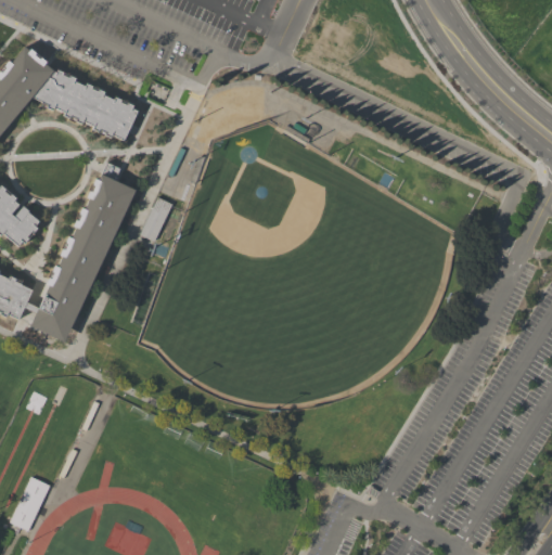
[(0,72),(1,71),(0,71),(4,65),(5,65),(10,61),(12,63),(25,46),(30,50),(31,49),(37,53),(38,52),(42,56),(42,57),(47,61),(46,63),(58,73),(59,69),(64,73),(65,71),(71,74),(71,75),(77,78),(75,81),(87,86),(88,82),(93,86),(94,85),(100,87),(100,89),(105,91),(104,94),(115,100),(116,97),(122,100),(124,98),(129,101),(128,102),(135,105),(132,107),(139,111),(125,140),(113,134),(112,138),(106,134),(104,136),(99,133),(100,131),(93,129),(94,126),(85,120),(82,124),(77,120),(76,123),(71,119),(71,117),(64,115),(66,112),(55,106),(54,110),(48,106),(47,108),(41,105),(43,102),(42,102),(42,101),(33,95),(0,134),(0,188),(2,185),(7,190),(8,189),(13,192),(12,193),(17,197),(15,201),(20,204),(12,214),(15,217),(24,206),(30,210),(29,213),(39,221),(36,226),(38,228),(35,233),(33,231),(27,236),(29,239),(25,243),(23,241),(20,245),(4,233),(2,235),(0,233),(0,72)]
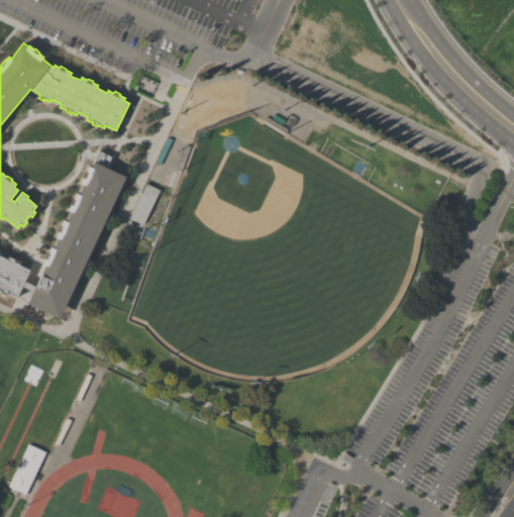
[(266,120),(268,116),(289,129),(286,133),(266,120)]
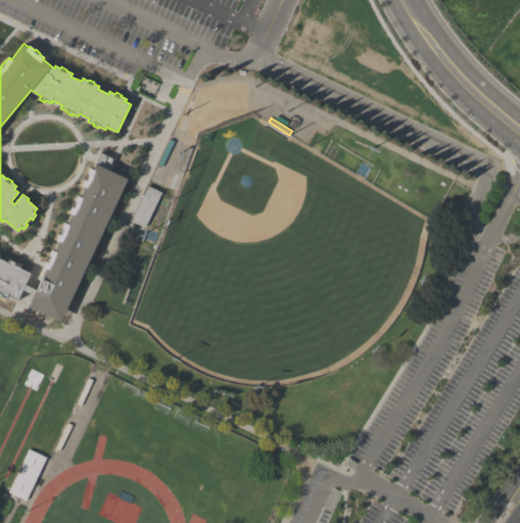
[(189,146),(193,147),(184,172),(181,170),(189,146)]
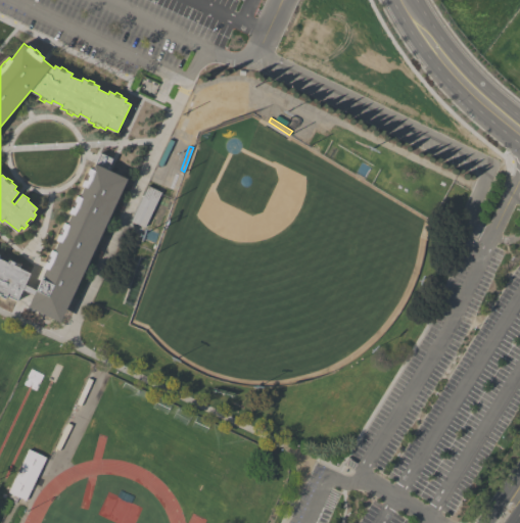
[(29,306),(35,294),(24,288),(18,300),(8,296),(7,298),(1,296),(1,297),(0,296),(0,257),(9,263),(10,259),(16,263),(17,262),(21,264),(19,267),(20,268),(32,273),(26,285),(37,290),(47,269),(44,268),(47,262),(46,262),(49,255),(50,256),(52,250),(54,251),(59,241),(57,240),(60,234),(59,234),(61,228),(63,229),(65,223),(67,224),(73,214),(71,212),(73,207),(72,206),(74,200),(76,201),(79,196),(81,197),(85,187),(83,186),(86,180),(85,179),(87,174),(88,175),(91,169),(94,170),(101,153),(113,158),(108,171),(110,172),(128,180),(61,322),(29,306)]
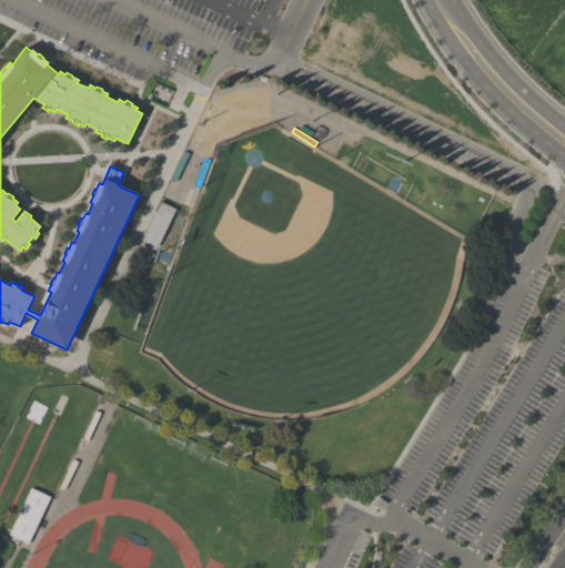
[(163,202),(178,209),(177,210),(160,247),(145,241),(163,202)]
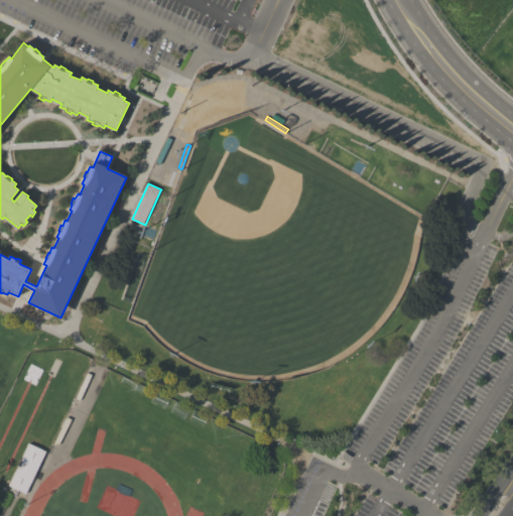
[(88,373),(93,375),(81,399),(77,397),(88,373)]
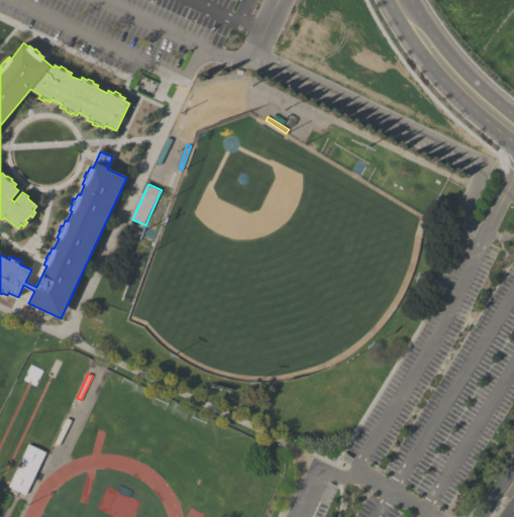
[(67,418),(72,420),(60,444),(56,442),(67,418)]
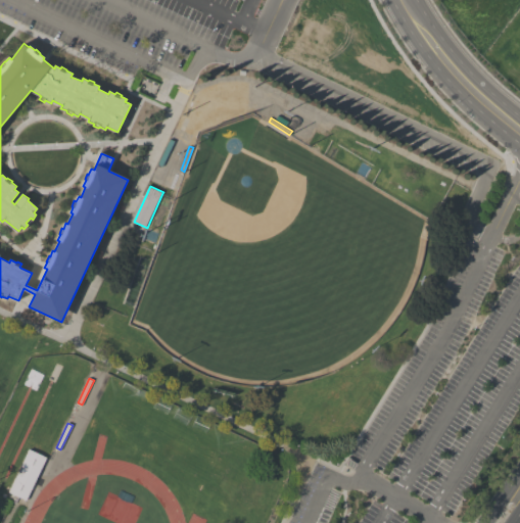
[(30,449),(47,458),(27,501),(9,492),(30,449)]
